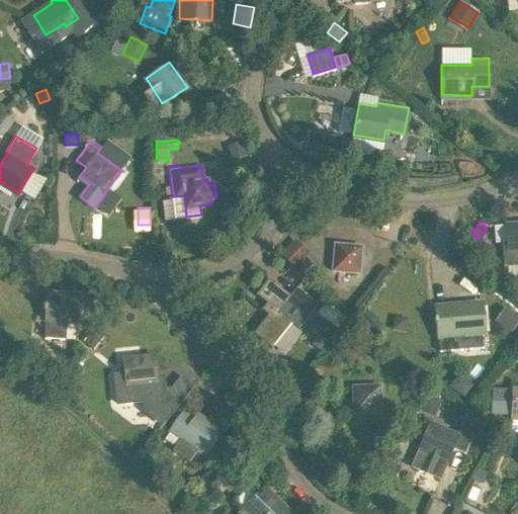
[(517,222),(506,223),(508,251),(503,251),(504,265),(517,264),(517,222)]
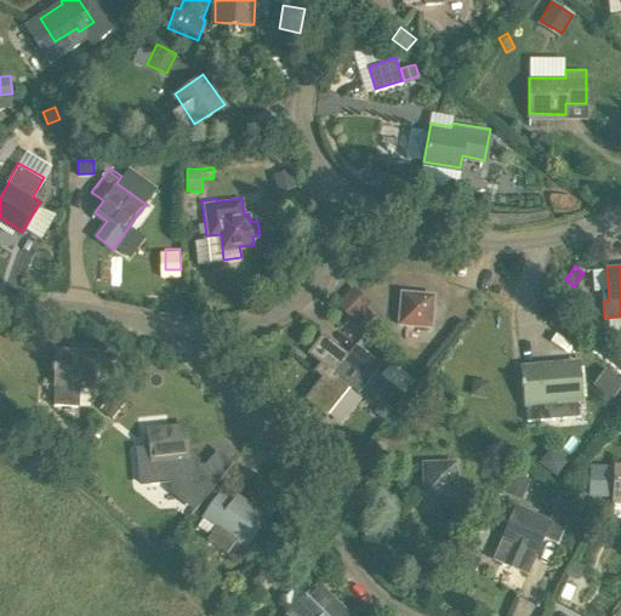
[(366,306),(371,301),(354,284),(337,301),(363,326),(375,314),(366,306)]
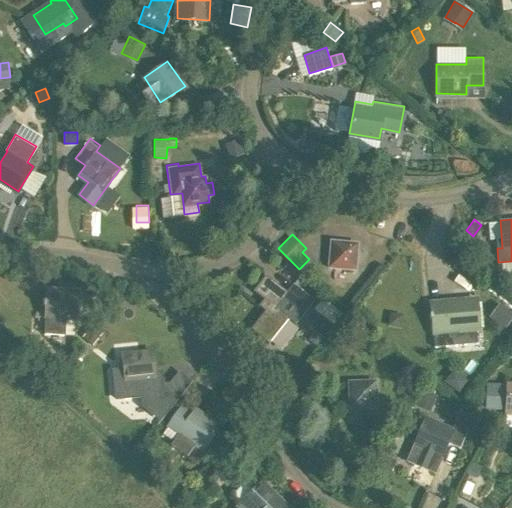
[(357,242),(331,240),(329,266),(355,268),(357,242)]
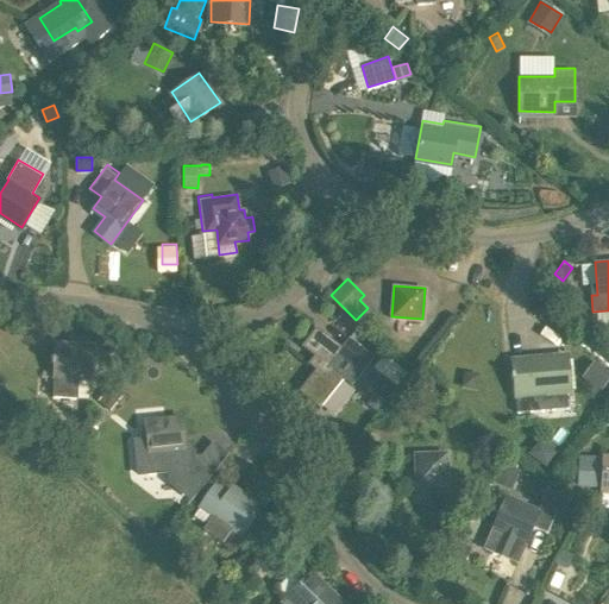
[(374,357),(349,337),(343,345),(316,325),(302,345),(314,354),(308,362),(315,367),(297,390),(320,407),(341,378),(351,385),(374,357)]
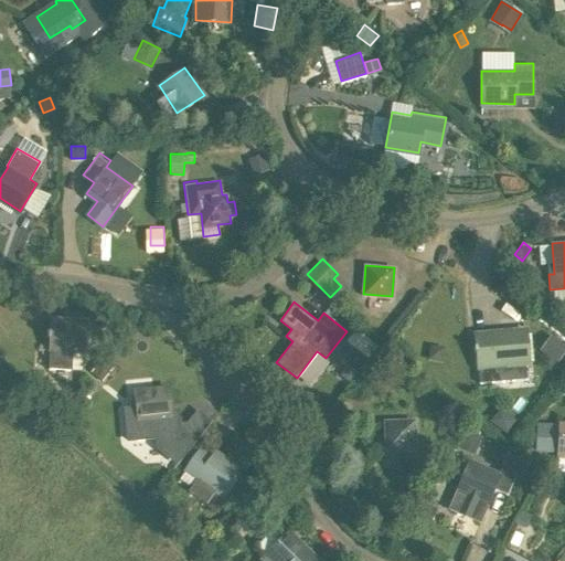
[(85,319),(52,317),(50,349),(51,349),(50,367),(82,369),(85,319)]
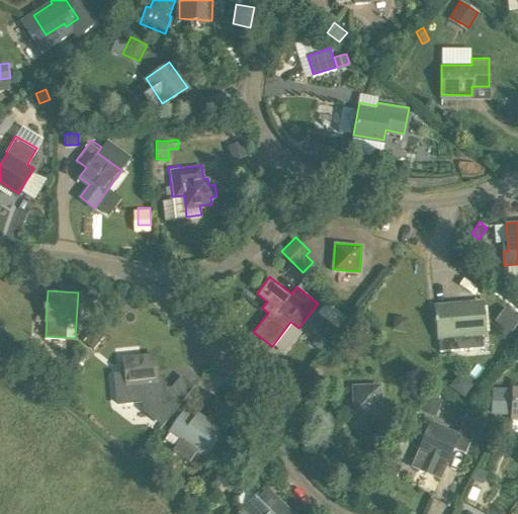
[(482,302),(435,306),(437,317),(438,335),(485,331),(482,302)]
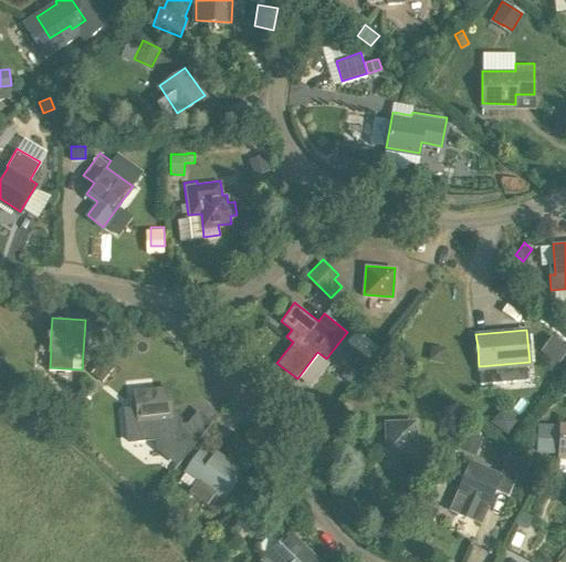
[(565,351),(565,342),(553,333),(541,351),(558,363),(565,351)]
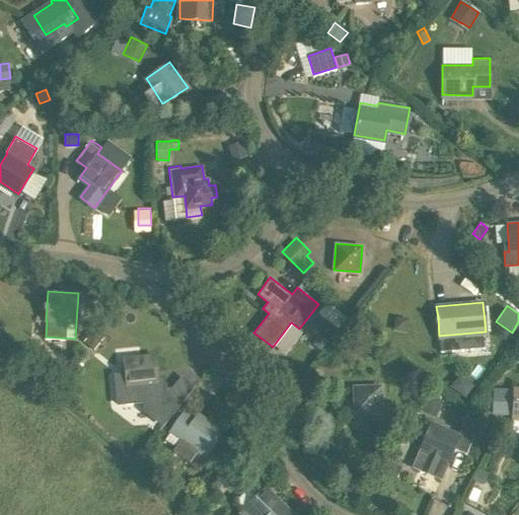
[(352,320),(342,333),(348,338),(358,325),(352,320)]
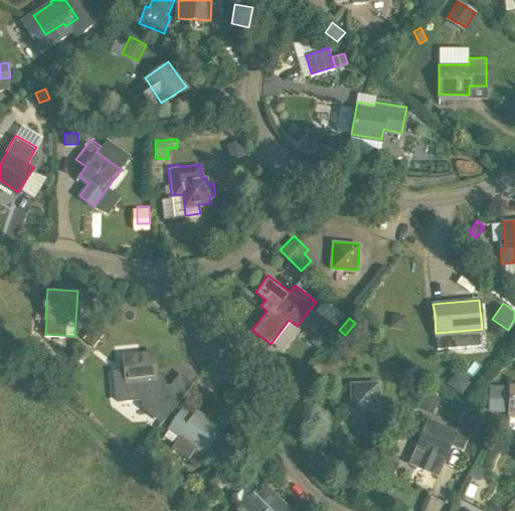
[(336,325),(328,319),(321,329),(328,335),(336,325)]
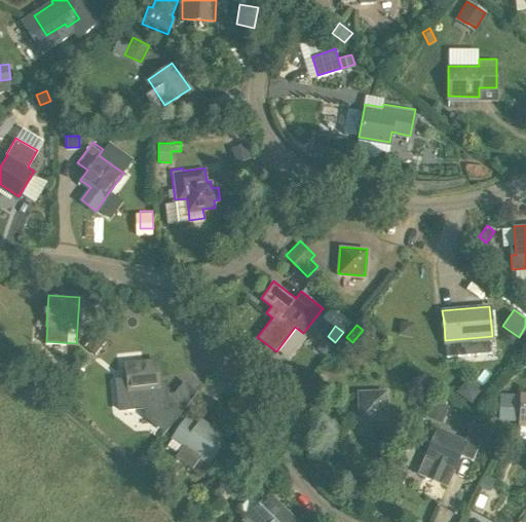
[(96,331),(85,344),(97,352),(107,339),(96,331)]
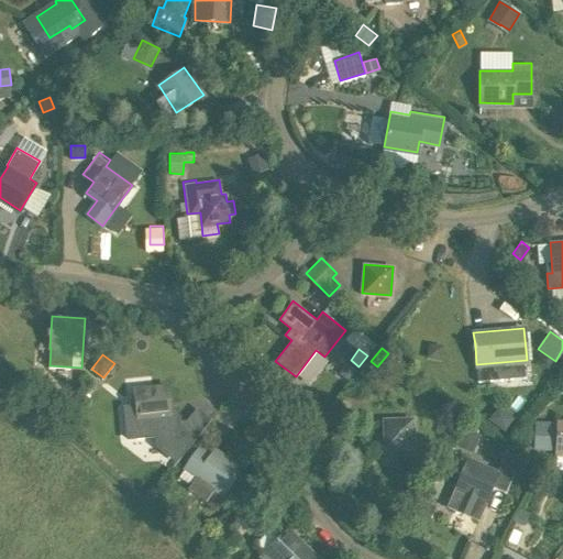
[(136,408),(124,409),(128,441),(157,439),(158,450),(176,463),(196,438),(181,426),(177,407),(169,408),(167,384),(134,387),(136,408)]
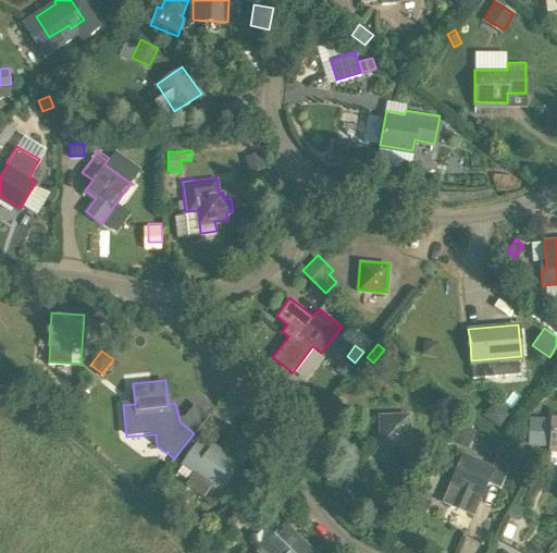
[(408,413),(380,414),(381,443),(409,442),(408,413)]
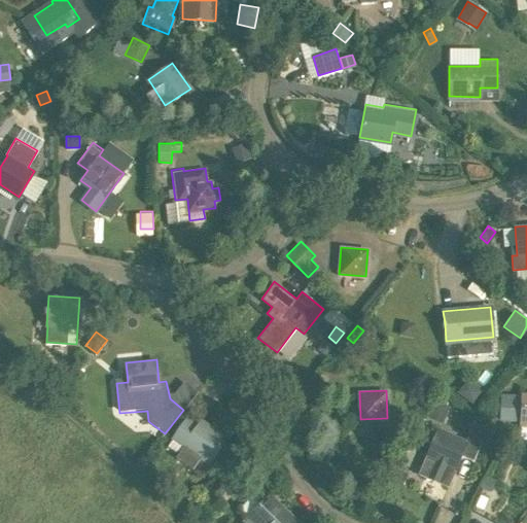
[(526,393),(522,393),(522,394),(501,392),(499,420),(521,421),(521,423),(520,437),(526,437),(526,393)]
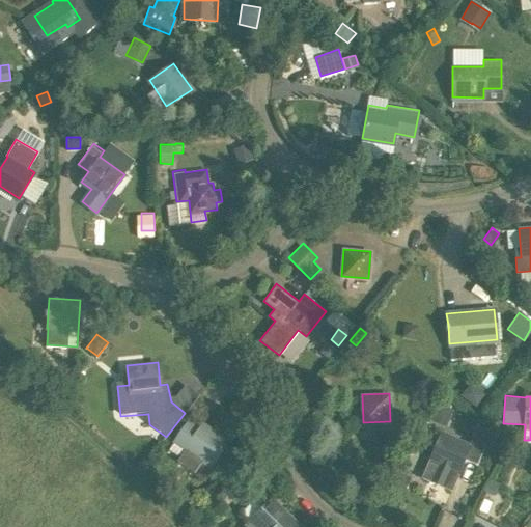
[(454,408),(439,401),(432,417),(447,424),(454,408)]
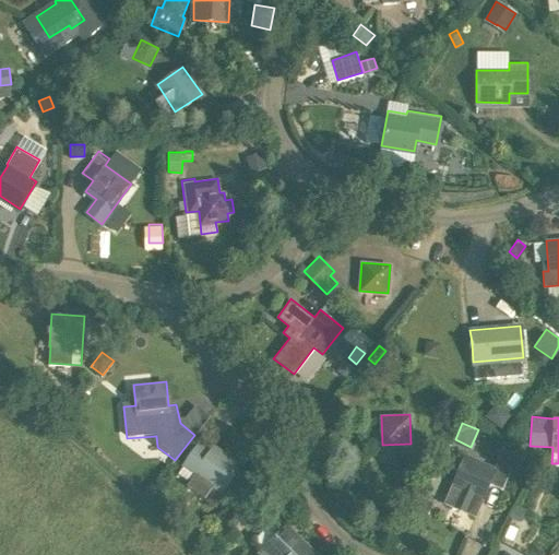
[(213,446),(209,452),(198,445),(183,463),(222,491),(240,464),(213,446)]
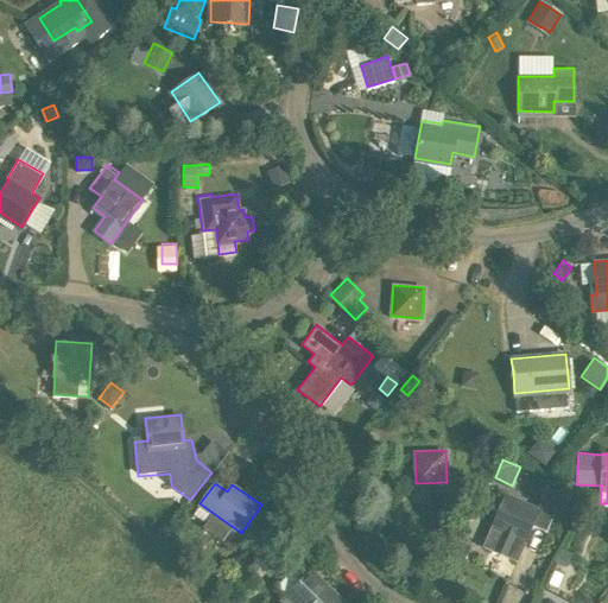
[(532,524),(546,531),(561,496),(546,484),(537,507),(506,494),(482,546),(515,560),(532,524)]
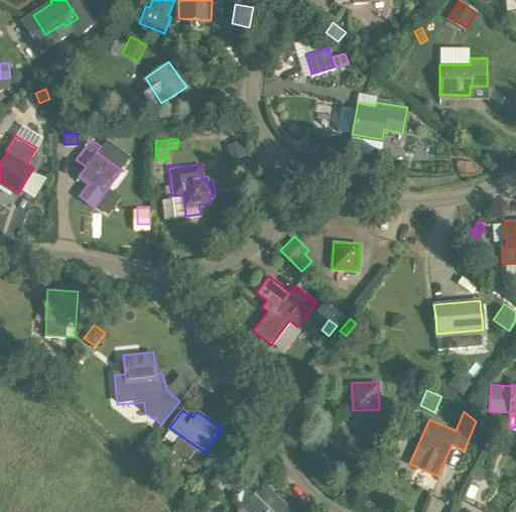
[(399,463),(381,456),(375,470),(393,477),(399,463)]
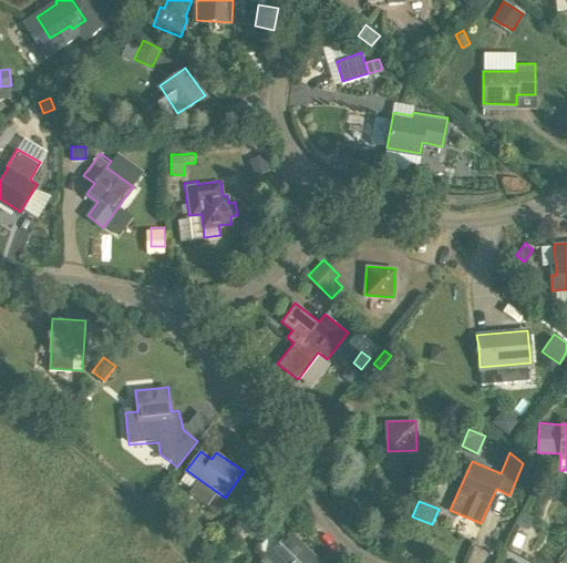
[(247,518),(236,530),(244,538),(255,525),(247,518)]
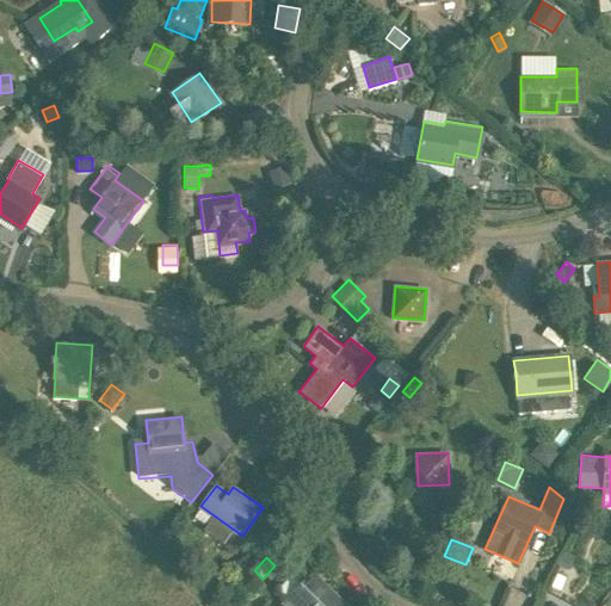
[(281,591),(289,598),(279,605),(346,605),(313,573),(303,582),(296,575),(290,575),(281,585),(281,591)]
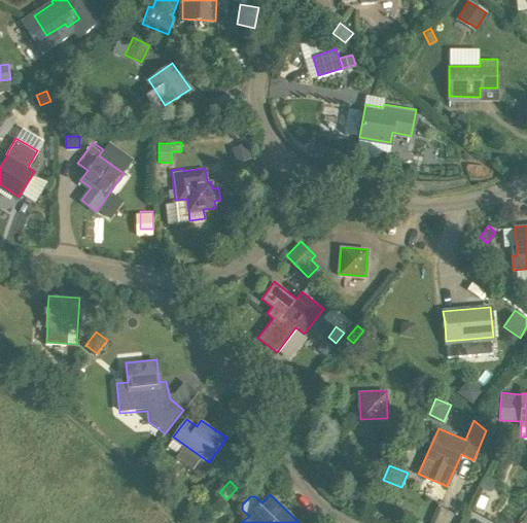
[(440,504),(432,522),(452,522),(457,511),(440,504)]
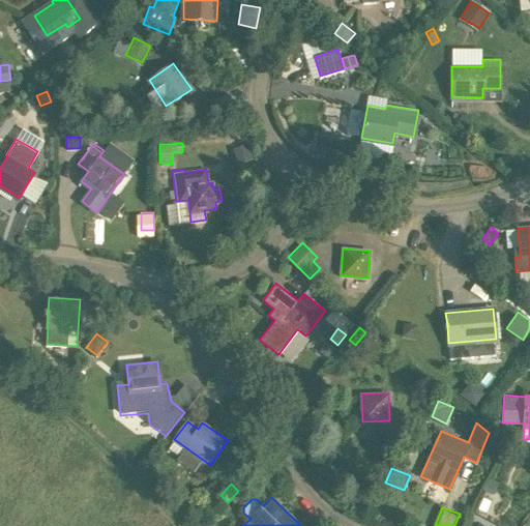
[(504,525),(477,512),(468,525),(504,525)]
